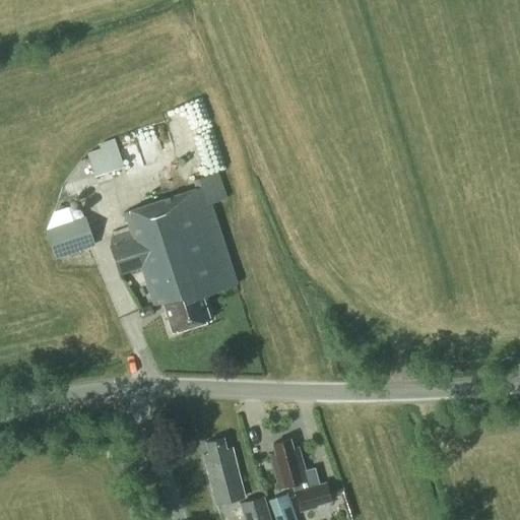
[(116,170),(108,145),(87,152),(94,176),(116,170)]
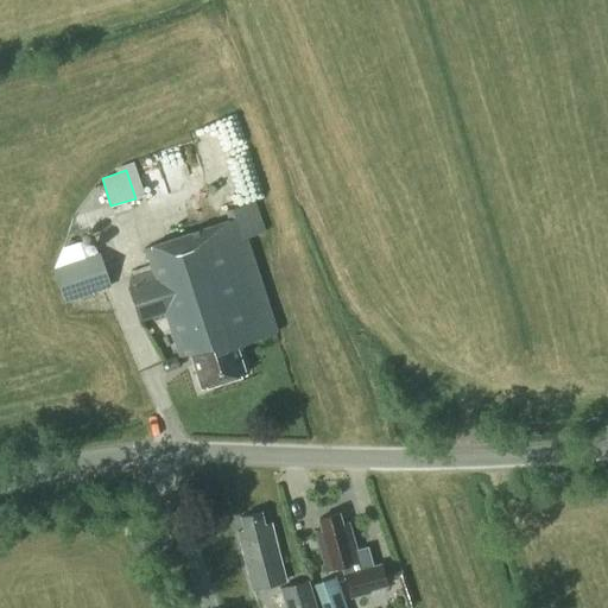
[(254,200),(226,209),(229,219),(145,246),(152,268),(130,276),(127,282),(140,318),(166,310),(182,355),(191,353),(202,386),(246,372),(236,344),(278,331),(247,238),(264,232),(254,200)]
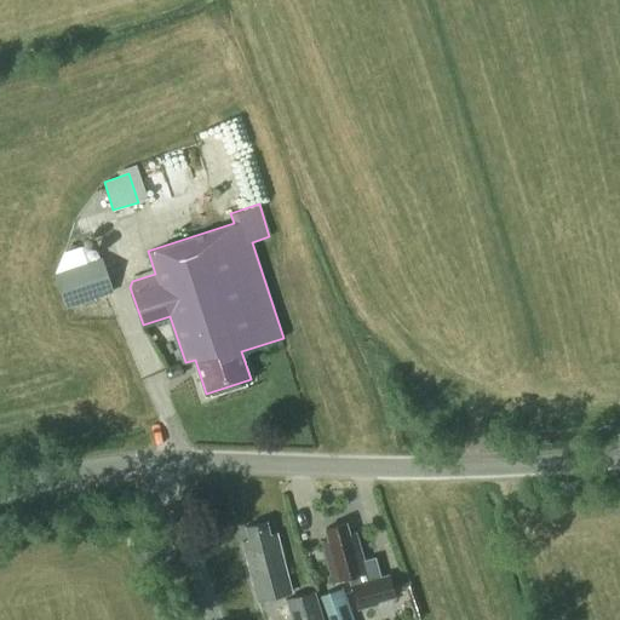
[(114,291),(102,257),(55,273),(65,308),(114,291)]
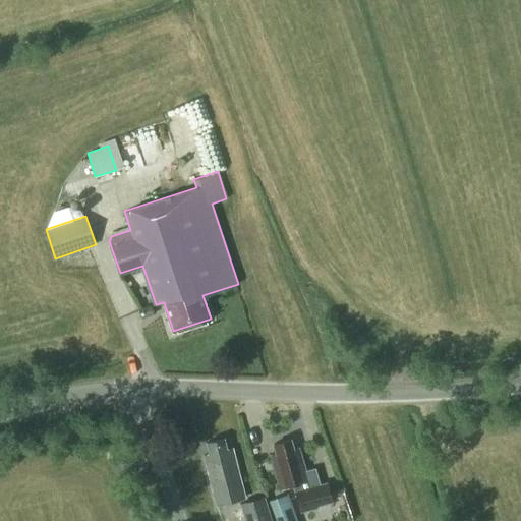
[(155,313),(152,305),(139,309),(142,317),(155,313)]
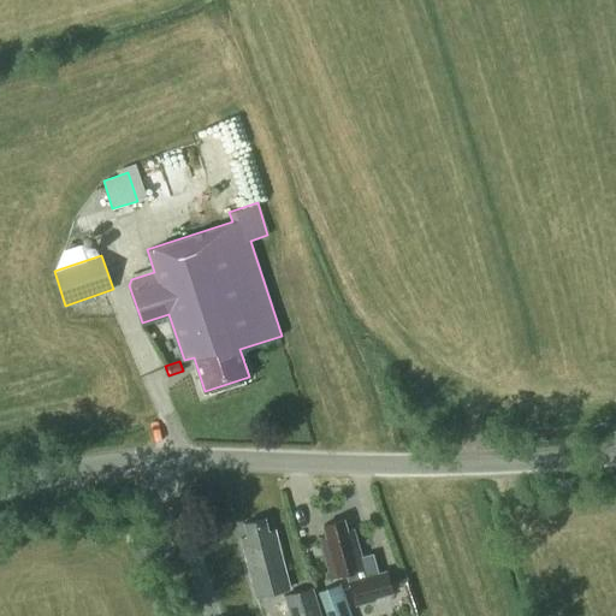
[(267,532),(264,517),(243,522),(247,534),(240,537),(249,576),(254,597),(289,588),(284,568),(274,529),(267,532)]
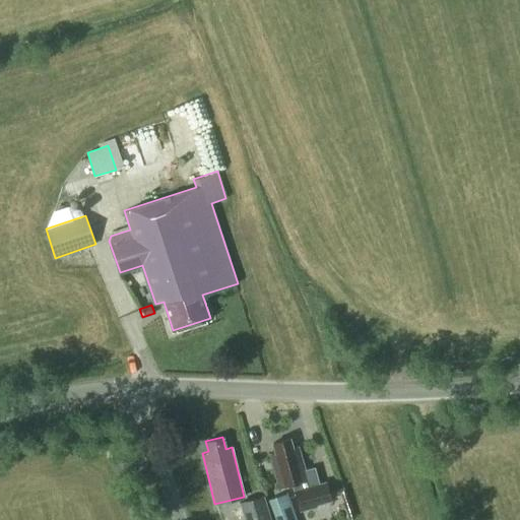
[(278,486),(279,486),(291,482),(300,509),(316,504),(315,503),(330,498),(324,480),(318,482),(314,466),(305,469),(298,446),(293,448),(290,439),(271,444),(273,452),(269,453),(278,485),(278,486)]
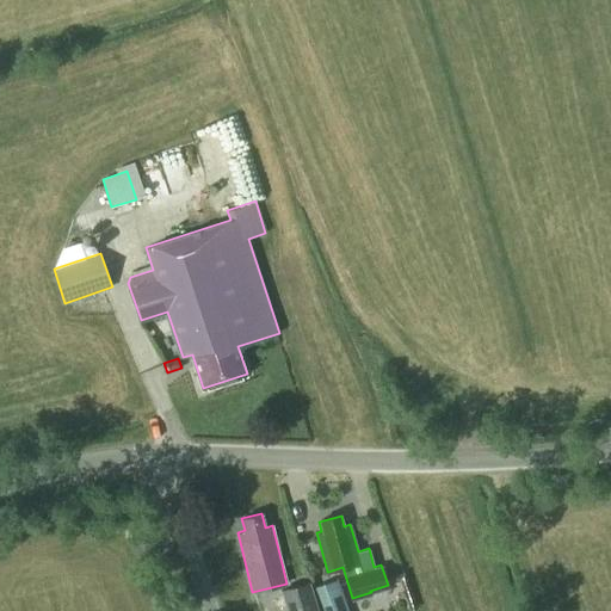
[(349,610),(338,579),(316,587),(325,610),(349,610)]
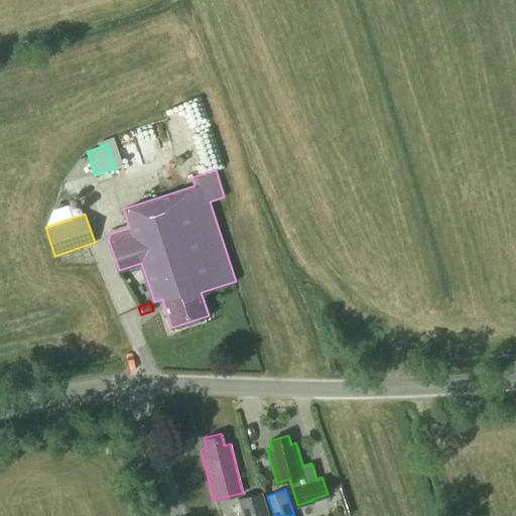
[(269,515),(262,491),(237,498),(242,515),(269,515)]
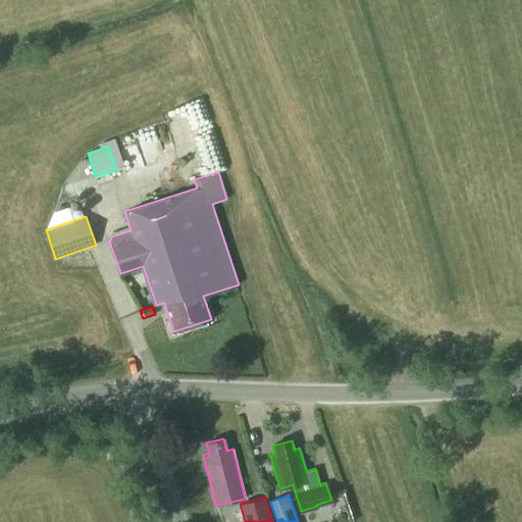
All buildings are outlined.
